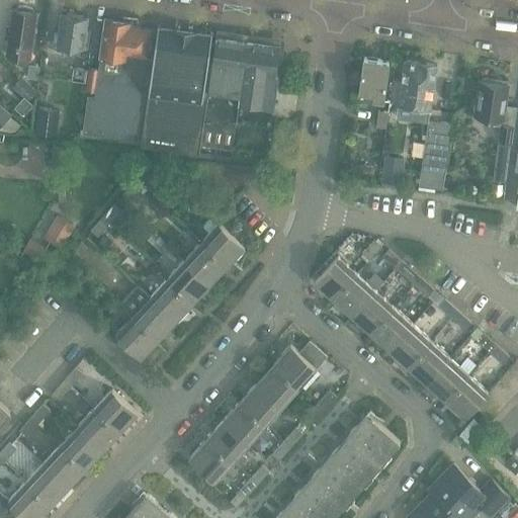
[(18,7),(16,10),(13,9),(10,26),(7,26),(6,38),(9,39),(6,55),(19,57),(18,60),(29,61),(36,13),(33,12),(32,9),(18,7)]
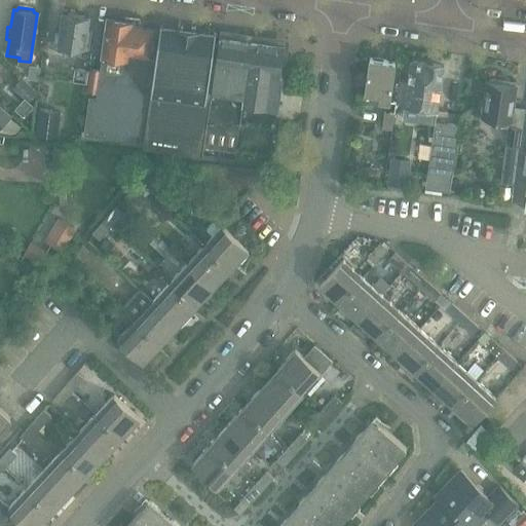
[(89,15),(63,12),(60,32),(55,31),(54,42),(59,42),(59,46),(66,47),(65,57),(76,58),(77,49),(87,50),(90,30),(87,30),(89,15)]
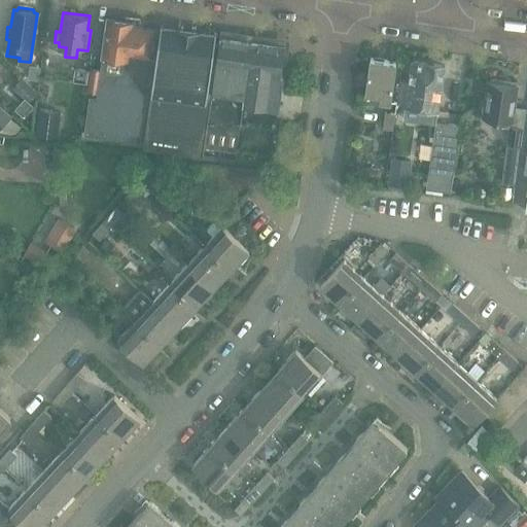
[(84,134),(141,142),(145,105),(156,25),(107,18),(101,69),(91,68),(89,84),(88,91),(98,92),(97,97),(90,96),(84,134)]
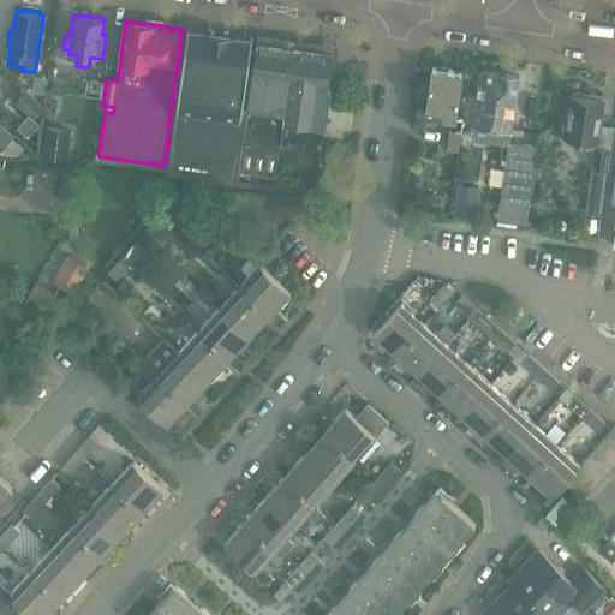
[(237,180),(238,172),(255,53),(250,52),(252,39),(186,29),(168,171),(237,180)]
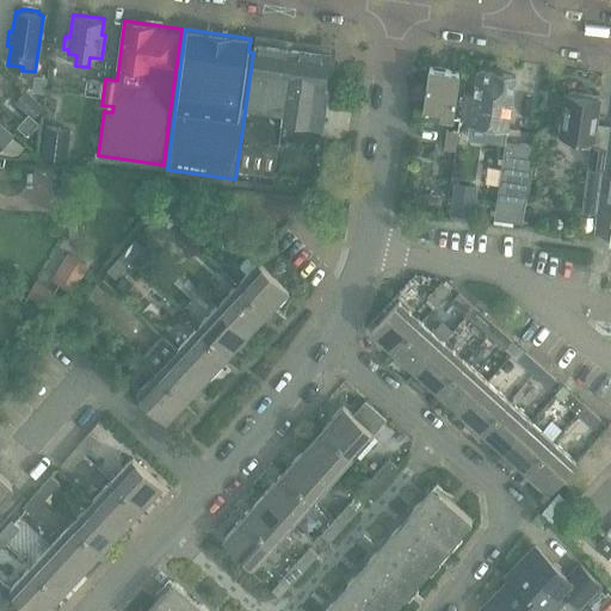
[(236,171),(275,177),(279,143),(291,49),(254,43),(253,53),(236,171)]
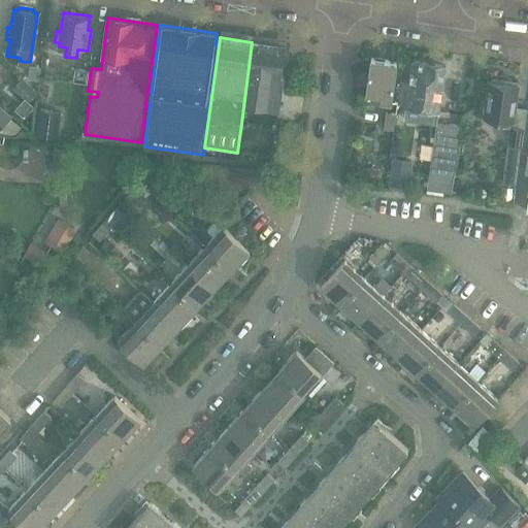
[(283,76),(281,76),(285,46),(252,42),(241,124),(274,129),(277,107),(278,107),(281,92),(283,76)]
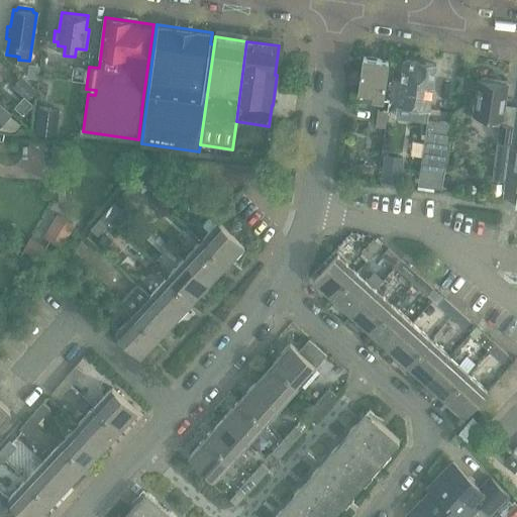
[(364,57),(358,92),(359,92),(359,94),(362,94),(363,92),(374,94),(373,99),(383,101),(389,62),(380,61),(380,60),(378,59),(376,56),(369,55),(366,58),(364,57)]
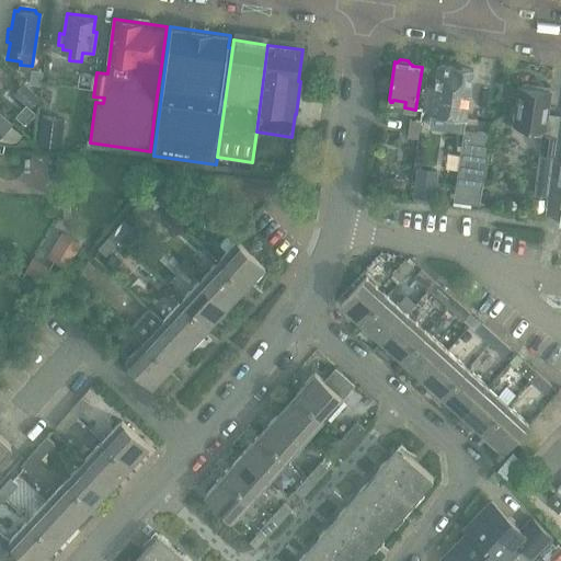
[(432,113),(466,117),(473,70),(438,66),(435,88),(426,87),(423,111),(432,112),(432,113)]
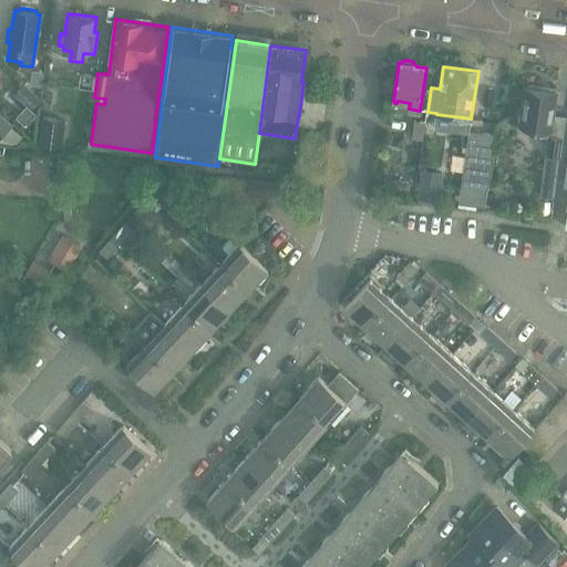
[(32,71),(30,85),(41,86),(43,73),(32,71)]
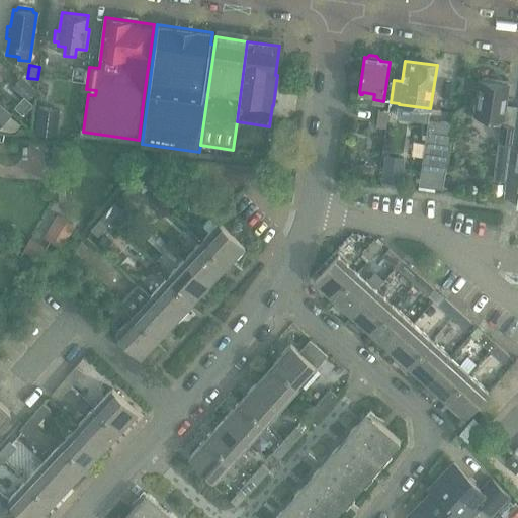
[(36,90),(22,76),(12,86),(27,100),(36,90)]
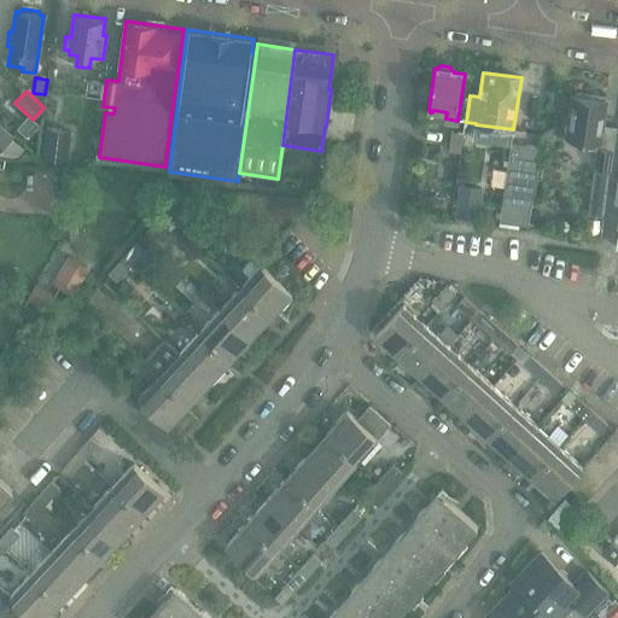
[(614,153),(617,129),(617,128),(602,127),(606,101),(573,98),(569,140),(599,145),(595,169),(611,172),(613,153),(614,153)]
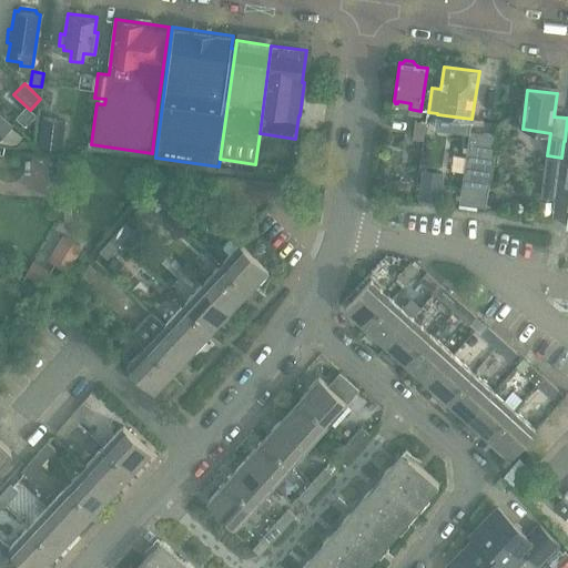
[(13,125),(0,113),(0,141),(12,145),(18,143),(22,137),(11,127),(13,125)]
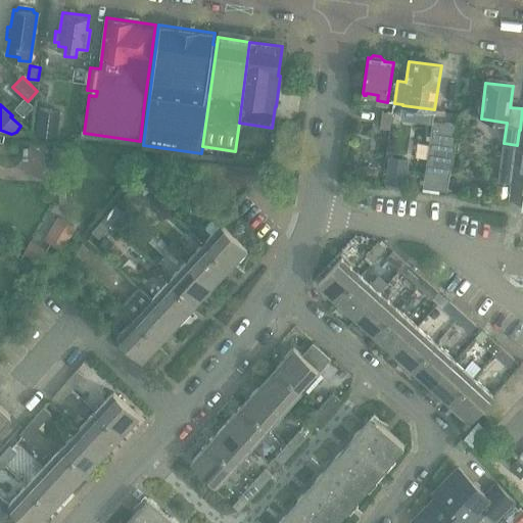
[(39,107),(36,133),(57,135),(58,124),(51,123),(53,109),(39,107)]
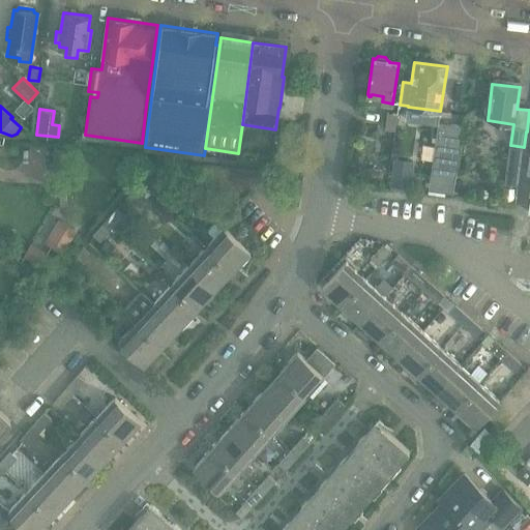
[(394,130),(398,115),(387,114),(385,129),(394,130)]
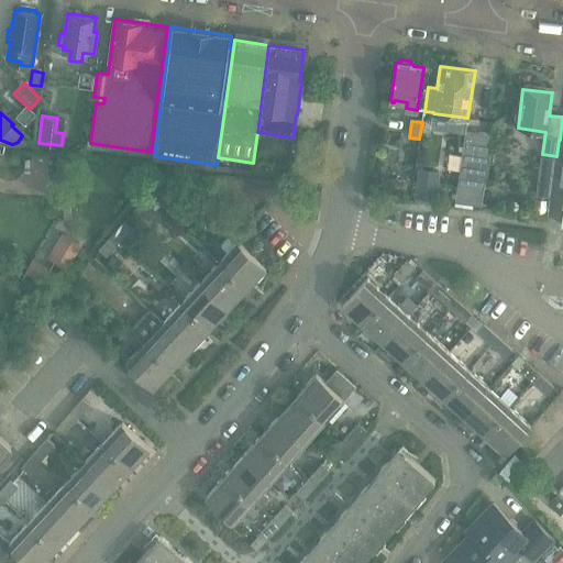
[(493,135),(466,132),(456,202),(483,206),(493,135)]
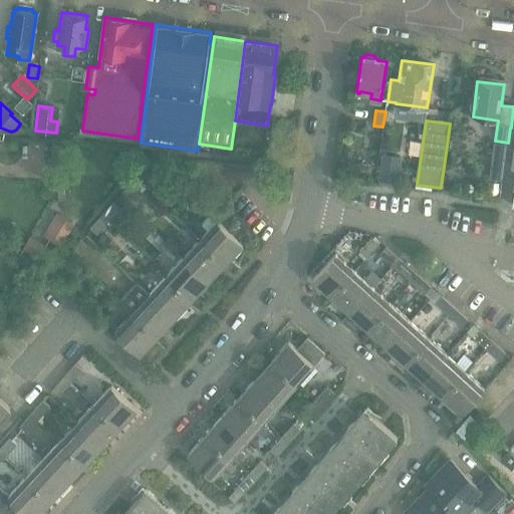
[(381,154),(377,180),(398,183),(402,157),(381,154)]
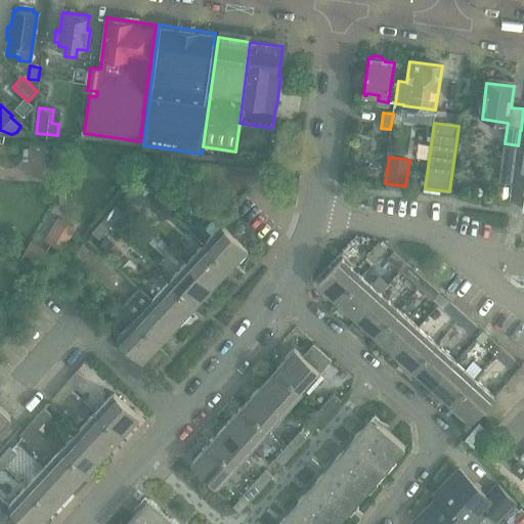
[(156,160),(136,181),(143,187),(144,187),(156,198),(169,183),(159,175),(165,168),(156,160)]
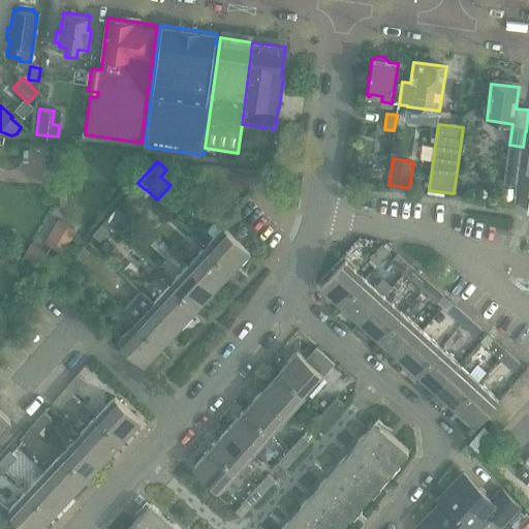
[(137,183),(126,196),(133,203),(145,189),(137,183)]
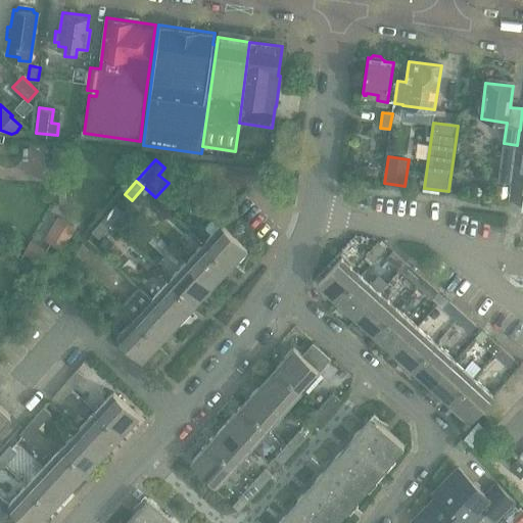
[(114,205),(102,220),(109,226),(122,211),(114,205)]
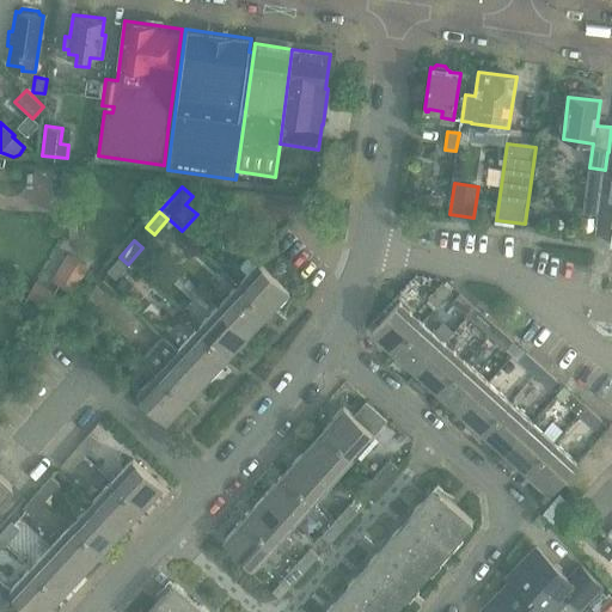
[(248,275),(238,285),(268,312),(288,291),(258,263),(257,263),(249,255),(238,267),(248,275)]
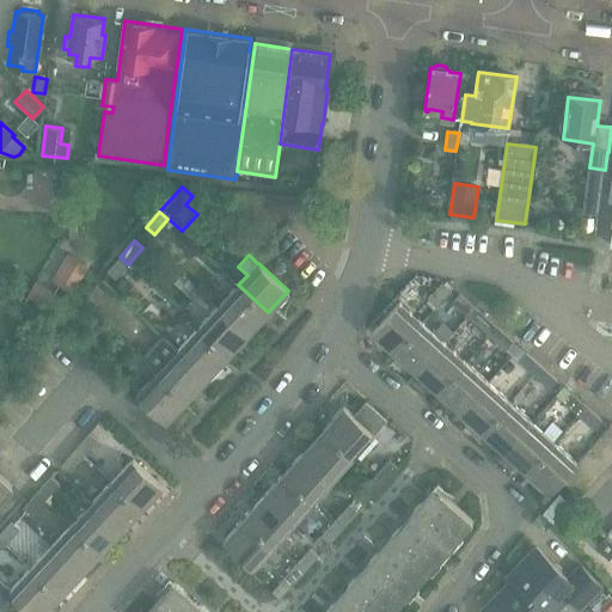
[(74,292),(90,267),(69,256),(55,281),(74,292)]
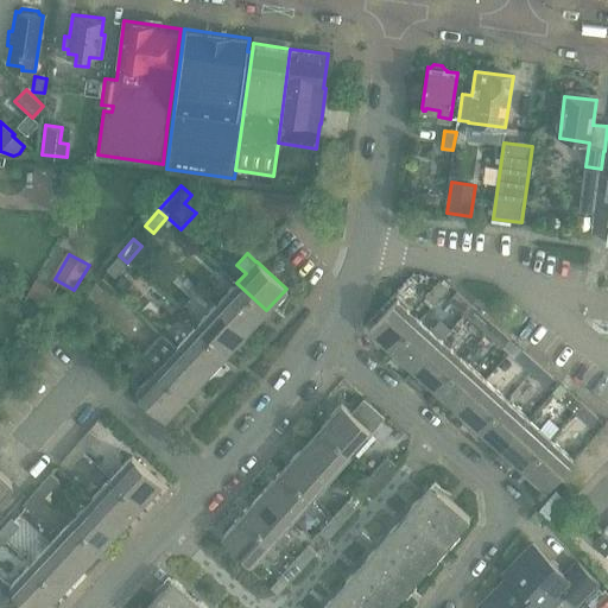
[(106,270),(114,277),(127,263),(119,255),(106,270)]
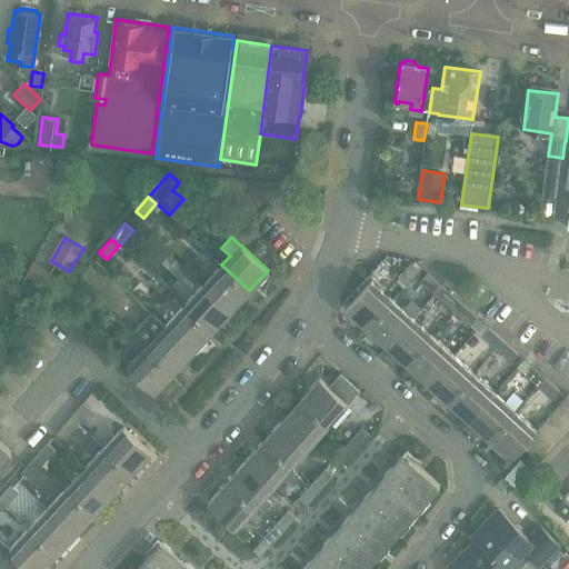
[(405,285),(419,270),(411,263),(398,278),(405,285)]
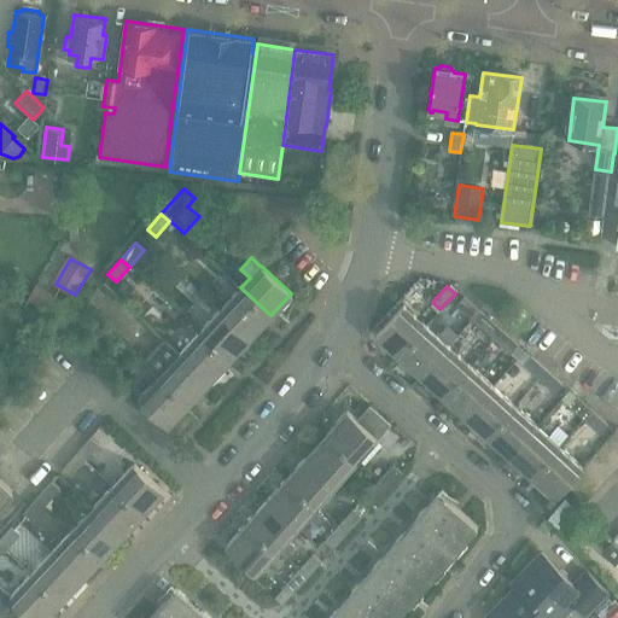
[(250,337),(270,315),(240,287),(220,309),(250,337)]
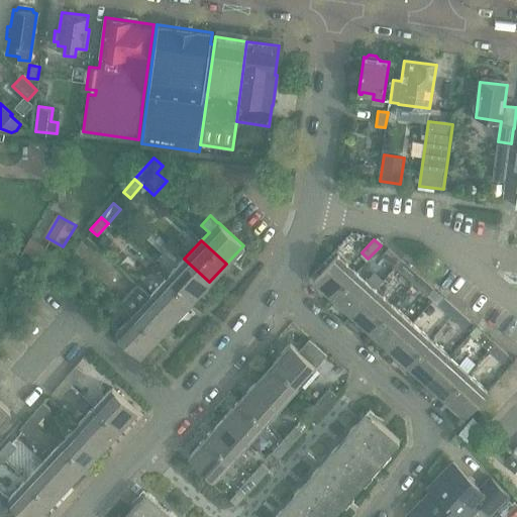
[(75,262),(87,247),(81,241),(68,254),(75,262)]
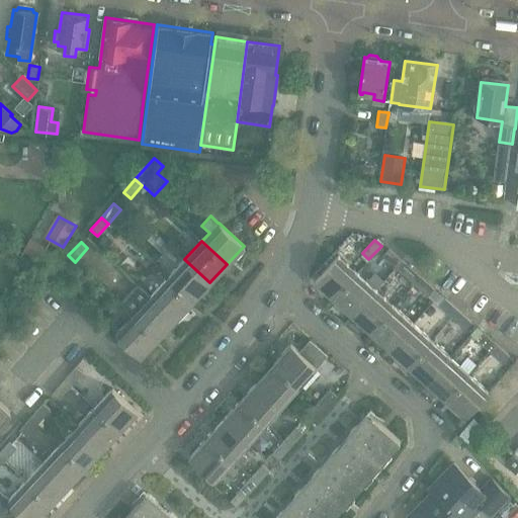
[(396,267),(402,260),(389,248),(382,255),(396,267)]
